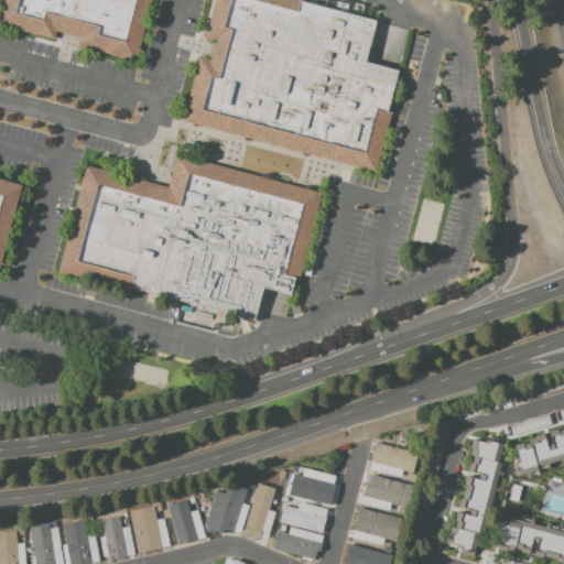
[(0,25),(6,0),(149,0),(133,61),(0,25)]
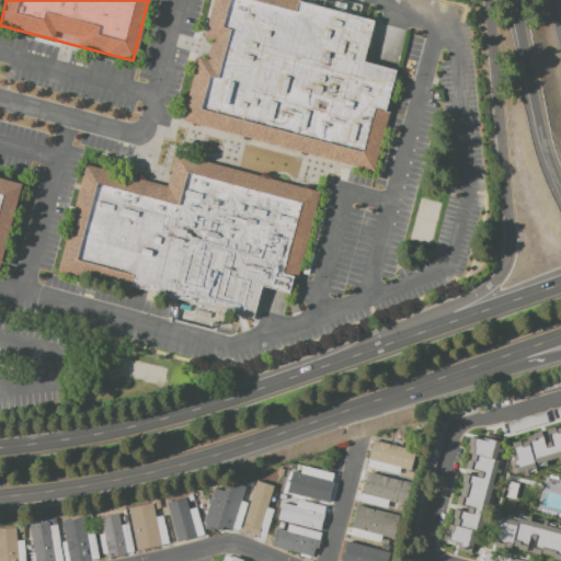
[(212,0),(298,0),(298,1),(375,21),(365,63),(397,70),(386,113),(388,113),(373,171),(180,121),(212,0)]
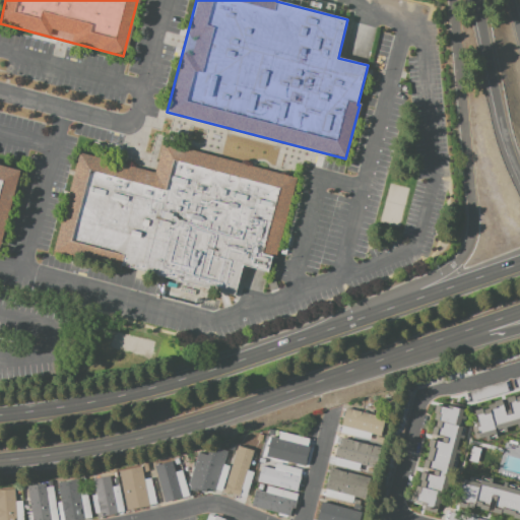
[(433,86),(440,86),(441,98),(434,98),(433,86)]
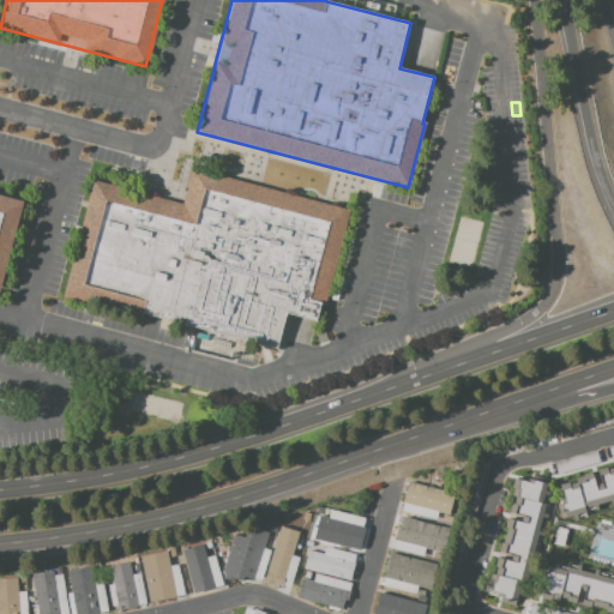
[(92,181),(182,205),(192,169),(350,210),(326,306),(320,304),(315,321),(286,314),(277,350),(64,294),(92,181)]
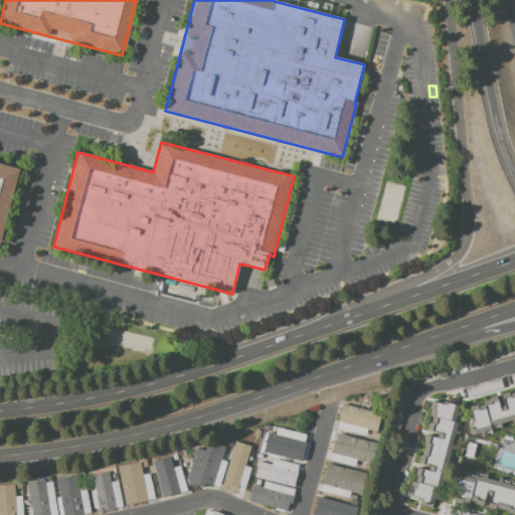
[(0,163),(21,169),(1,245),(0,244),(0,163)]
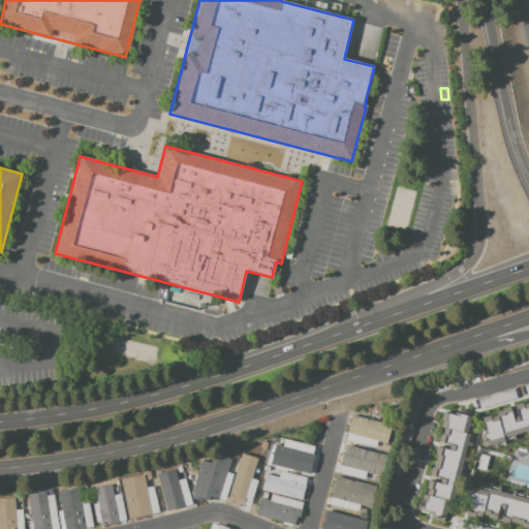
[(483,448),(478,434),(485,433),(480,416),(490,414),(490,416),(497,414),(496,411),(501,410),(501,409),(523,403),(528,401),(528,435),(505,442),(506,444),(494,448),(493,445),(483,448)]
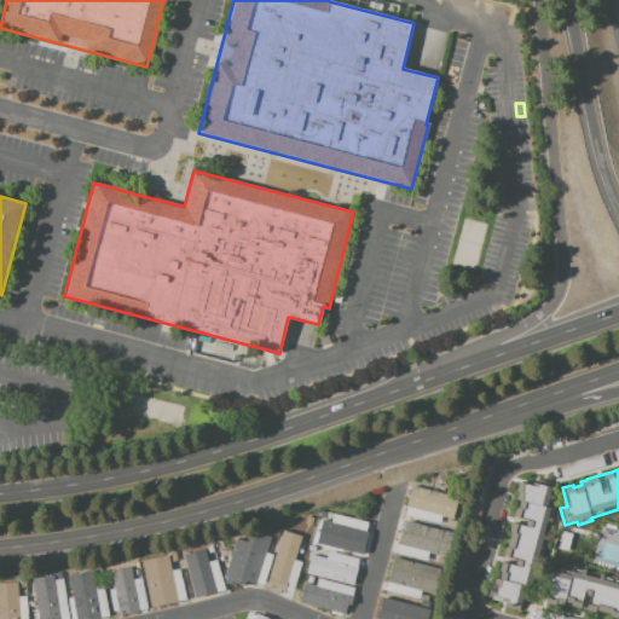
[(551,487),(550,495),(554,496),(525,605),(521,603),(519,612),(504,607),(505,602),(499,601),(501,599),(489,595),(491,584),(492,585),(495,578),(499,579),(501,571),(499,571),(502,562),(503,562),(505,556),(503,556),(504,548),(508,548),(512,534),(508,533),(515,507),(518,508),(520,502),(515,501),(518,492),(515,492),(518,482),(532,486),(533,482),(551,487)]
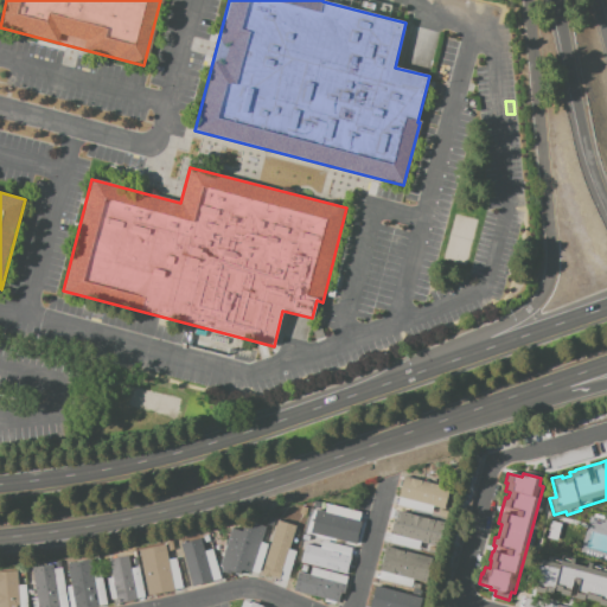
[(396,505),(404,477),(448,487),(442,510),(432,506),(429,515),(396,505)]
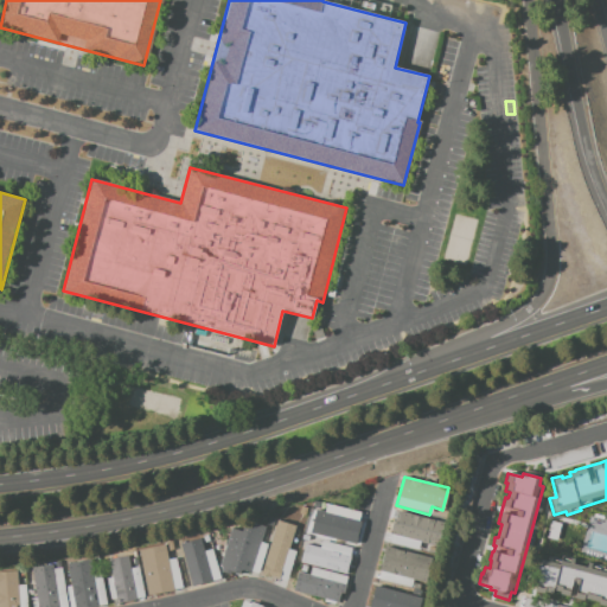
[(360,522),(355,545),(314,535),(320,511),(325,512),(326,504),(359,513),(358,521),(360,522)]
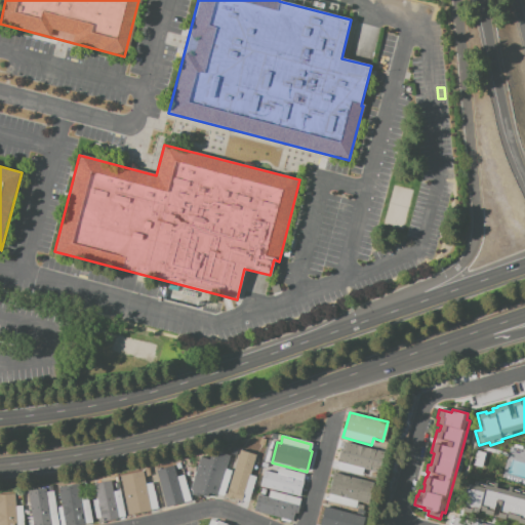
[(367,476),(342,470),(344,463),(335,461),(341,441),(368,448),(366,452),(376,455),(372,471),(369,470),(367,476)]
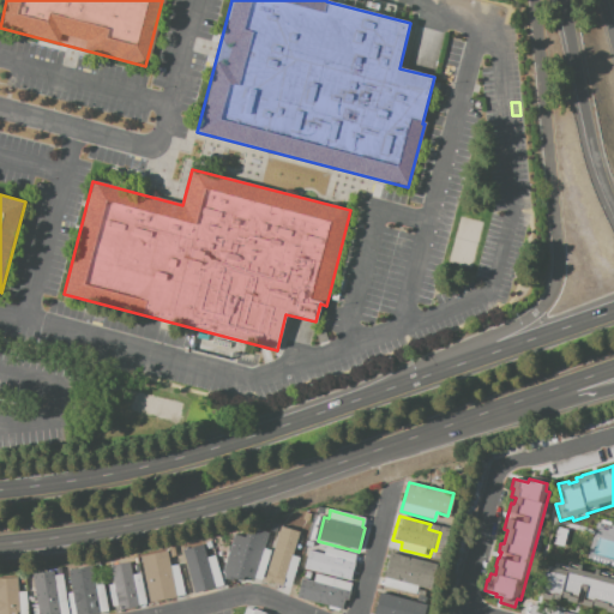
[(269,534),(264,548),(271,549),(262,579),(253,577),(253,579),(246,578),(245,583),(234,579),(233,583),(222,579),(223,575),(222,573),(234,534),(245,537),(246,533),(257,536),(258,530),(269,534)]
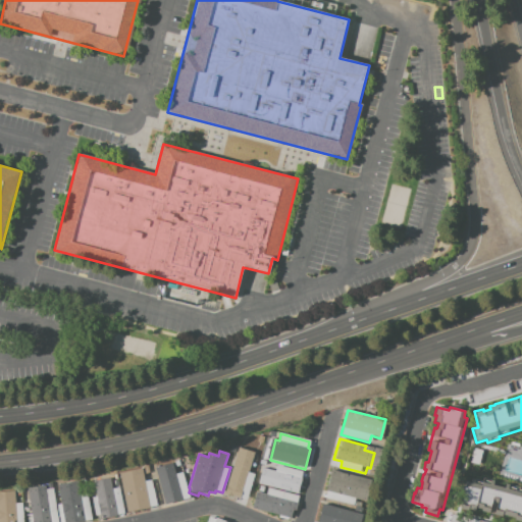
[(251,460),(247,471),(254,473),(246,499),(240,497),(239,501),(225,497),(233,470),(239,471),(243,457),(251,460)]
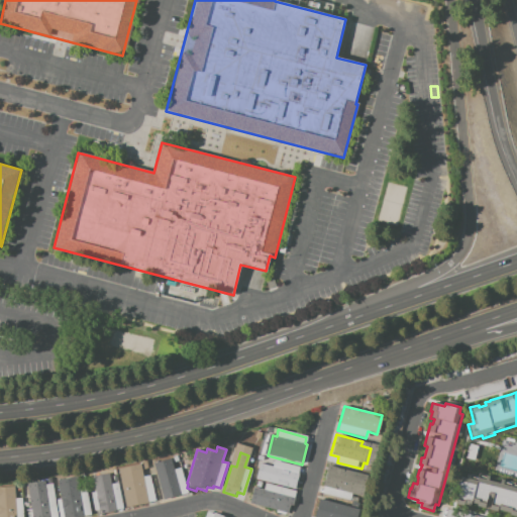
[(172,457),(175,470),(181,468),(188,493),(163,500),(153,462),(172,457)]
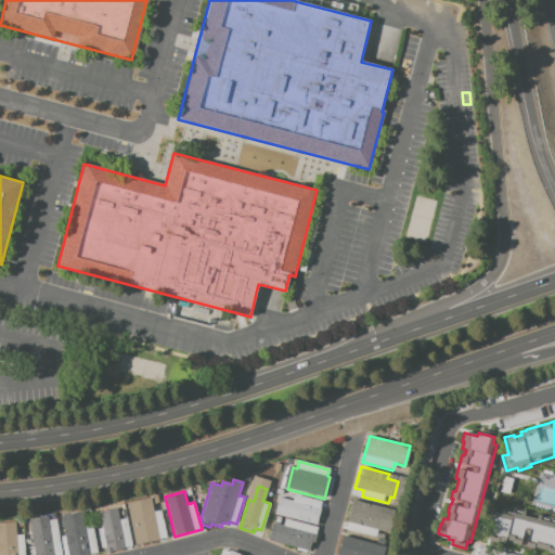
[(322,500),(320,506),(323,507),(319,523),(292,515),(293,508),(284,506),(286,499),(289,499),(292,491),(322,500)]
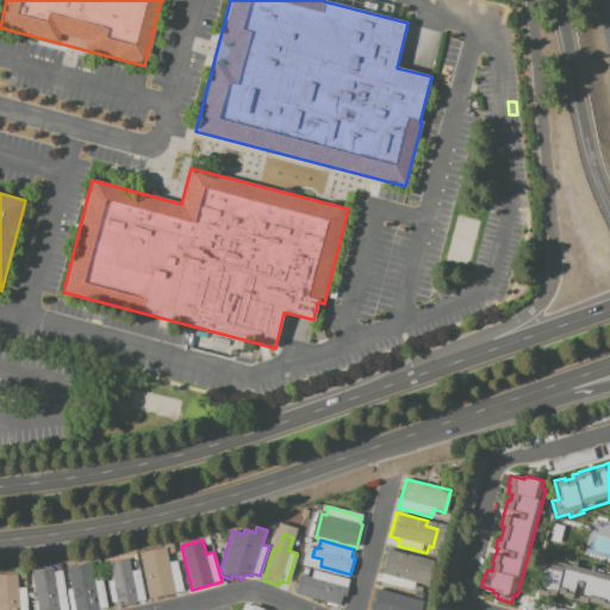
[(184,591),(149,598),(138,552),(166,546),(168,561),(176,560),(184,591)]
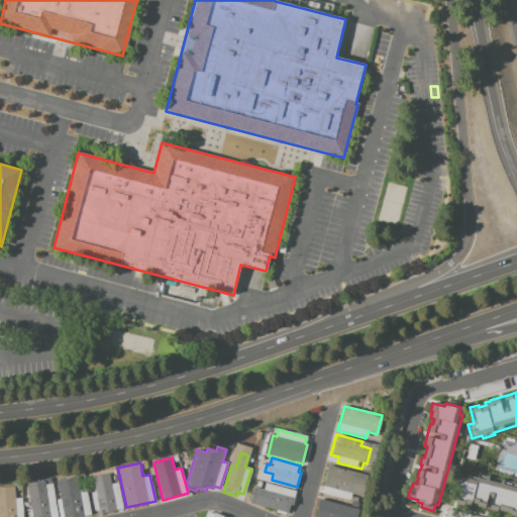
[(321,494),(329,464),(367,475),(362,496),(350,494),(350,496),(357,498),(356,503),(321,494)]
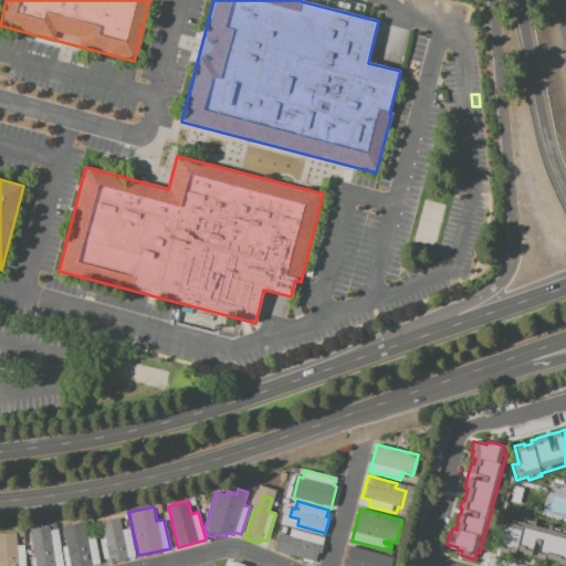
[(135,556),(109,562),(108,557),(102,559),(98,540),(105,538),(101,522),(119,517),(122,530),(129,528),(135,556)]
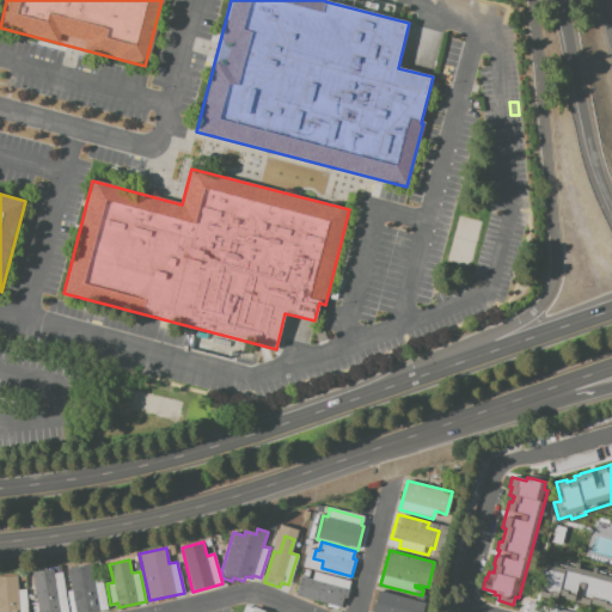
[(611,611),(603,610),(604,607),(589,604),(588,606),(564,599),(564,598),(549,593),(548,595),(532,591),(540,562),(564,568),(565,564),(611,576),(611,611)]
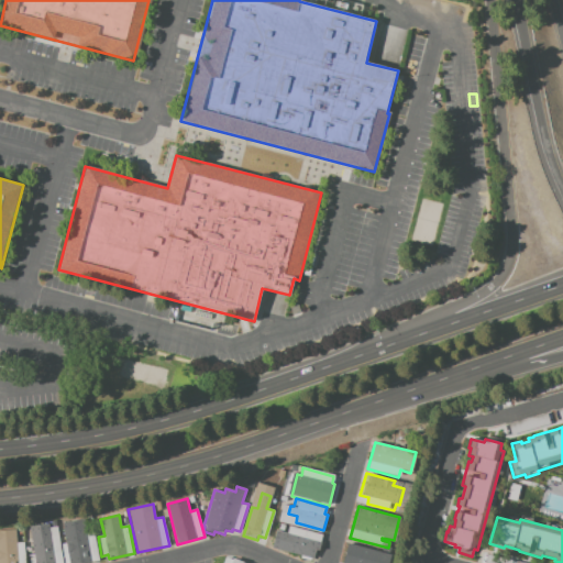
[(62,522),(84,519),(86,533),(95,532),(99,560),(92,561),(92,562),(88,562),(64,562),(61,543),(66,542),(62,522)]
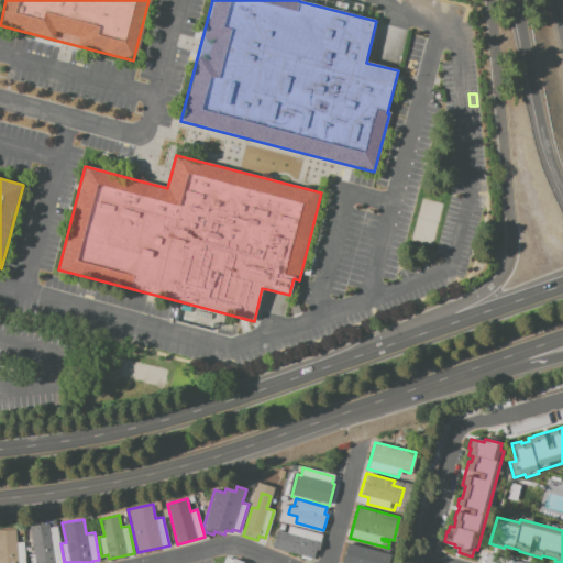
[(30,526),(47,522),(48,529),(57,528),(62,562),(30,562),(29,555),(34,554),(30,526)]
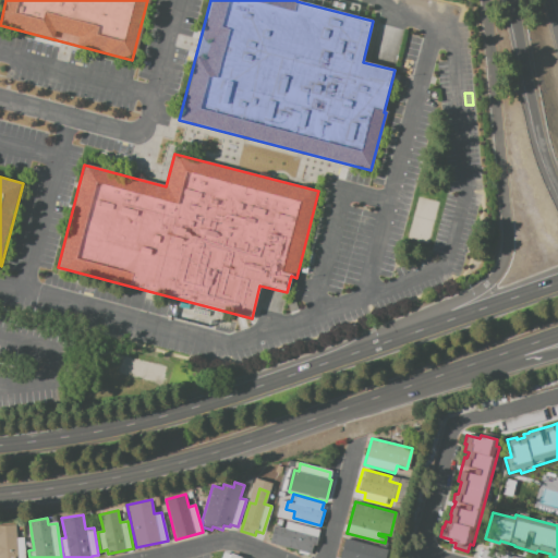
[(318,530),(313,555),(268,543),(274,526),(284,530),(287,522),(318,530)]
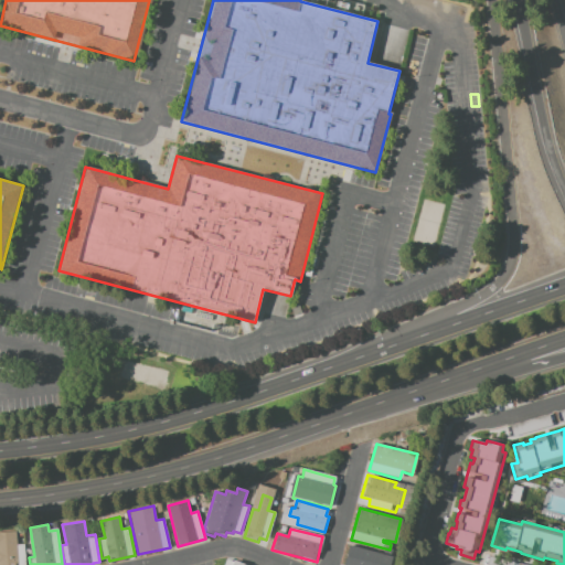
[(0,564),(0,532),(16,531),(17,544),(23,543),(24,564),(0,564)]
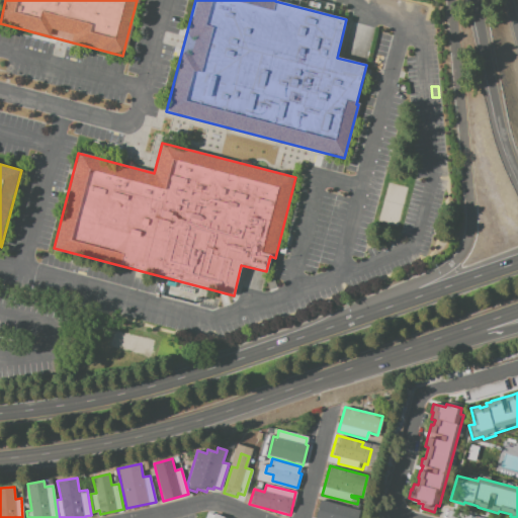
[(315,517),(320,500),(359,510),(357,517),(315,517)]
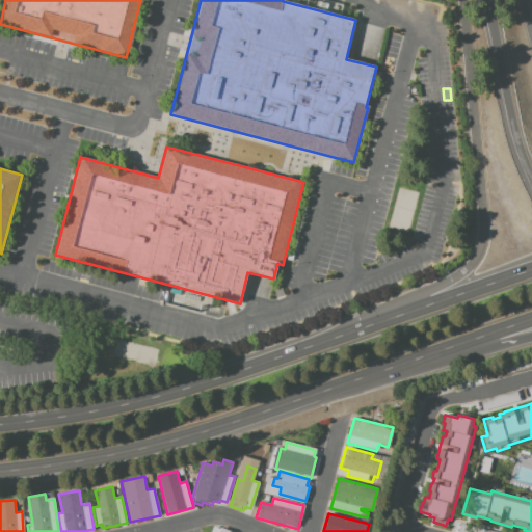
[(455,531),(458,523),(493,531),(455,531)]
